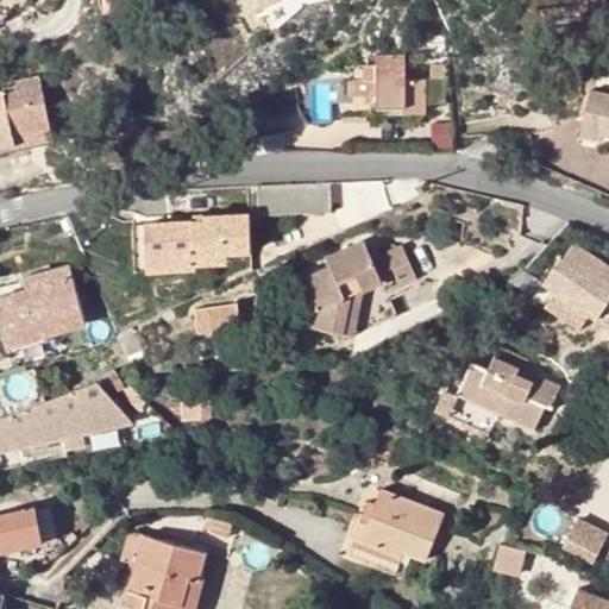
[(0,0),(0,20),(2,23),(17,0),(0,0)]
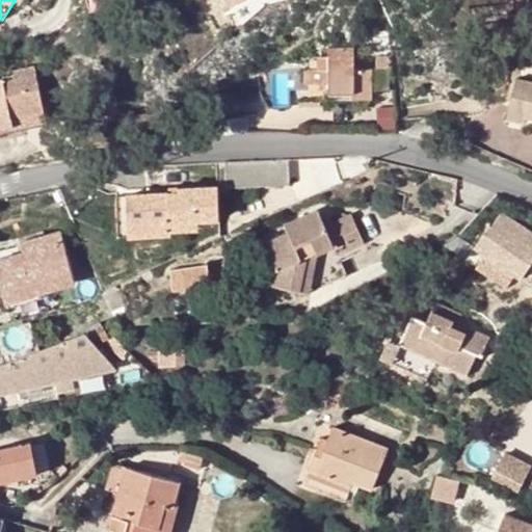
[(232,0),(225,3),(230,14),(259,0),(232,0)]
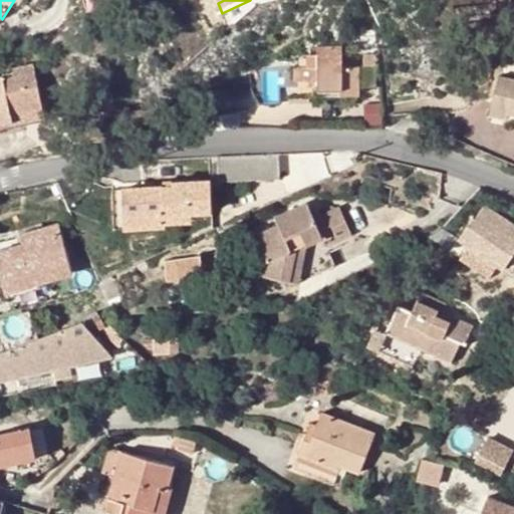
[(313,90),(314,93),(359,92),(358,65),(342,65),(342,44),(318,45),(318,55),(308,55),(308,67),(314,67),(313,90)]
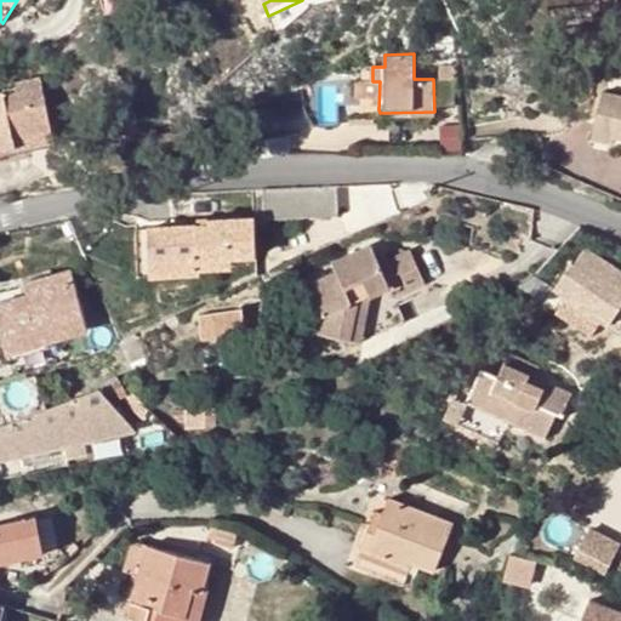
[(0,93),(0,151),(17,147),(15,138),(55,130),(41,79),(16,84),(17,90),(0,93)]
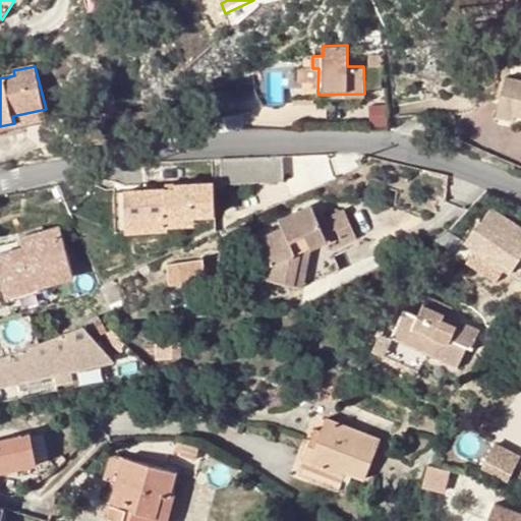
[(520,116),(520,79),(506,77),(499,116),(515,120),(516,115),(520,116)]
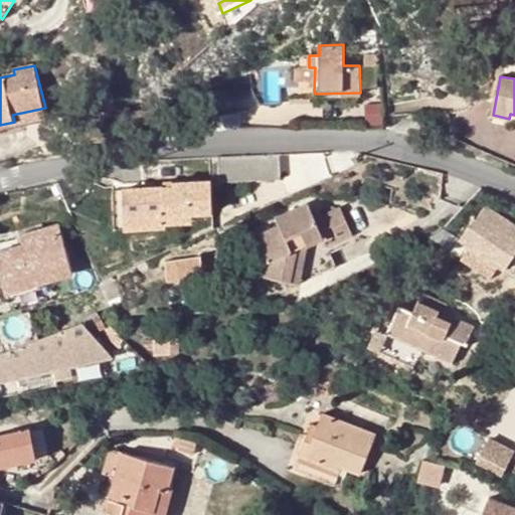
[(12,115),(14,122),(46,115),(45,108),(12,115)]
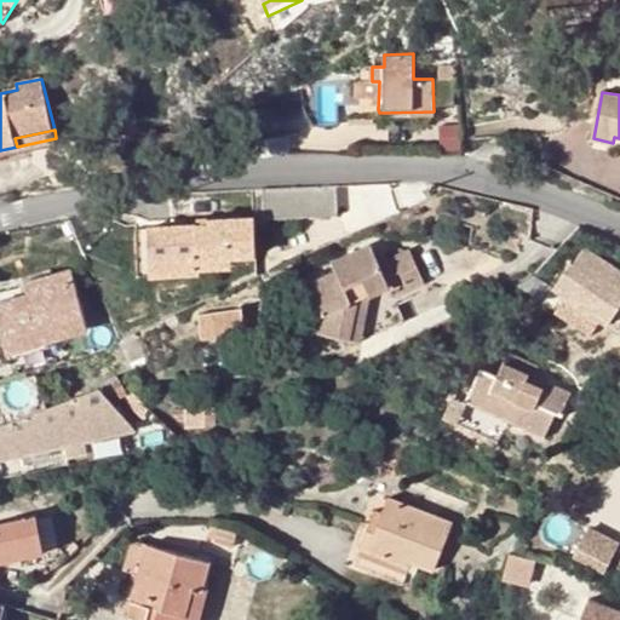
[(336,184),(264,187),(264,214),(337,213),(336,184)]
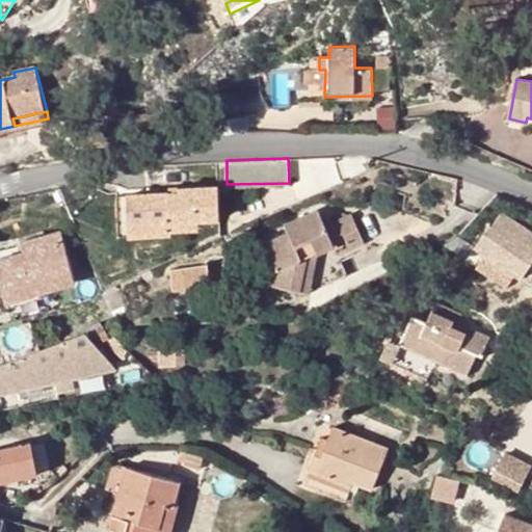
[(179,187),(179,191),(176,191),(116,195),(120,234),(168,231),(168,225),(195,224),(195,217),(220,215),(218,185),(179,187)]
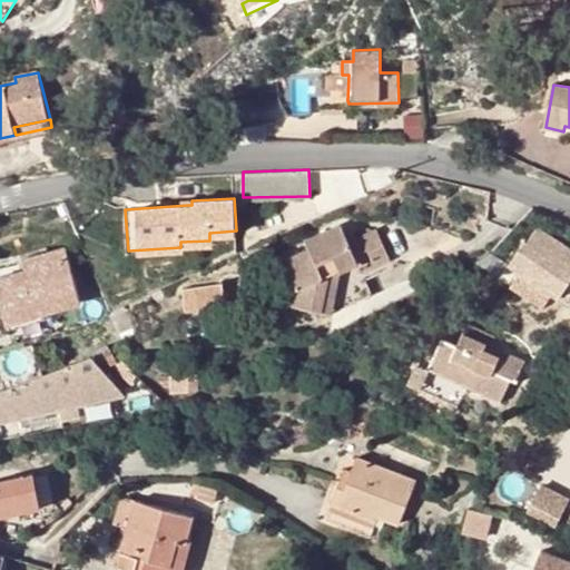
[(296,298),(334,308),(376,291),(357,248),(369,245),(364,235),(354,241),(345,223),(308,239),(312,248),(287,259),(297,282),(296,298)]
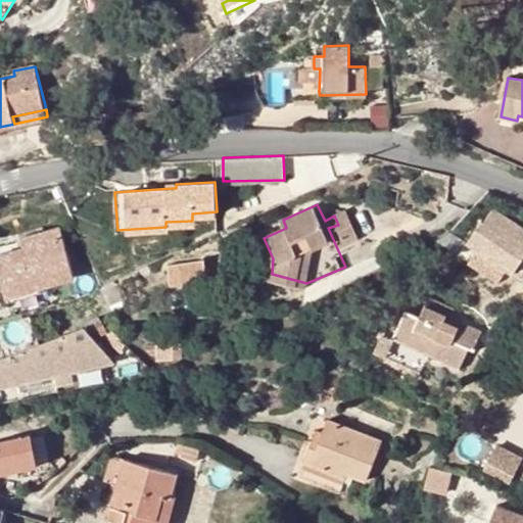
[(349,209),(334,216),(338,225),(345,241),(362,235),(349,209)]
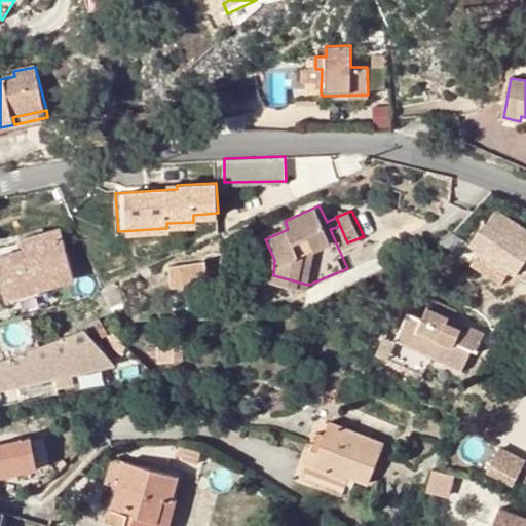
[(525,258),(519,254),(525,241),(525,238),(490,215),(476,236),(485,243),(477,256),(504,275),(506,276),(515,263),(521,267),(525,259),(525,258)]
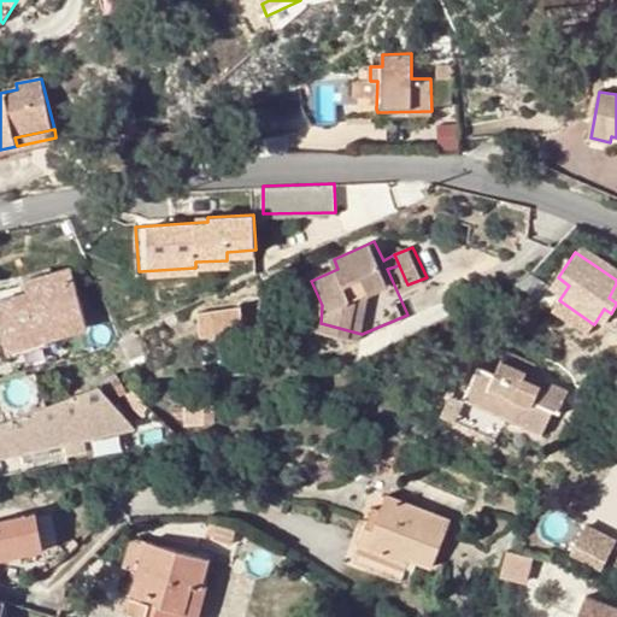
[(22,281),(24,291),(21,292),(0,297),(0,330),(5,347),(84,325),(68,268),(22,281)]
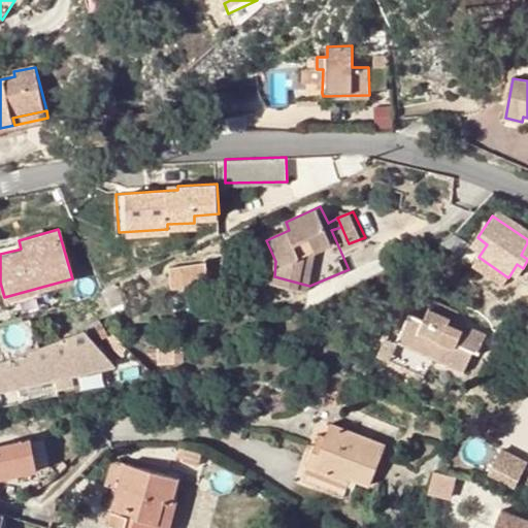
[(166,266),(167,287),(203,284),(202,262),(166,266)]
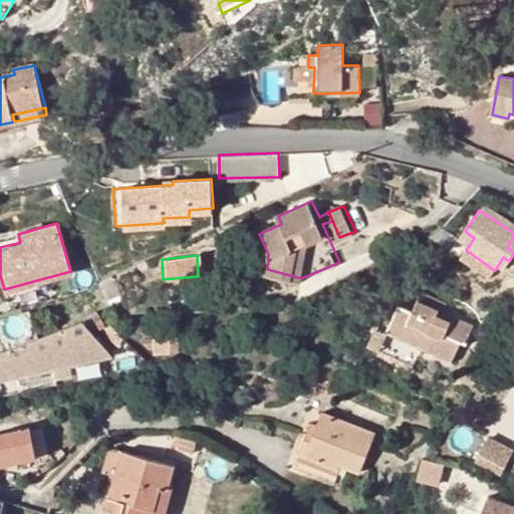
[(108,274),(96,279),(104,299),(117,293),(108,274)]
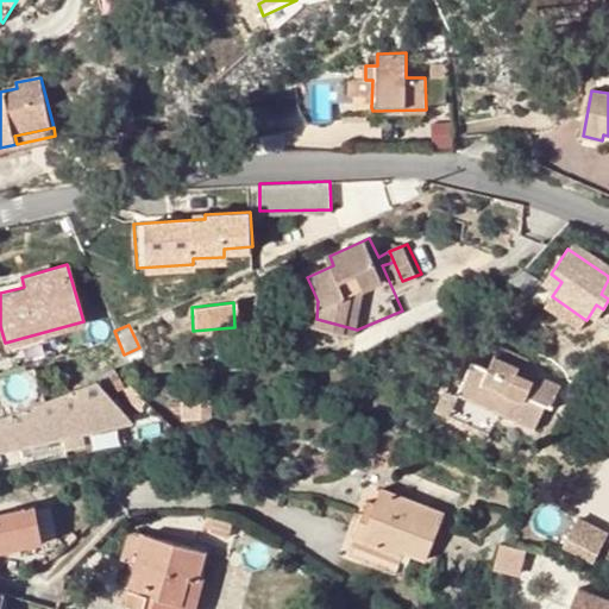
[(472,362),(457,394),(476,402),(533,428),(545,402),(551,405),(560,384),(525,369),(528,359),(498,346),(488,369),(472,362)]
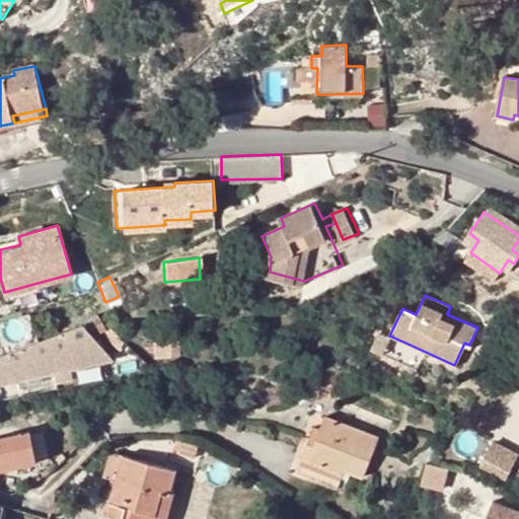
[(77,323),(48,335),(56,369),(109,357),(77,323)]
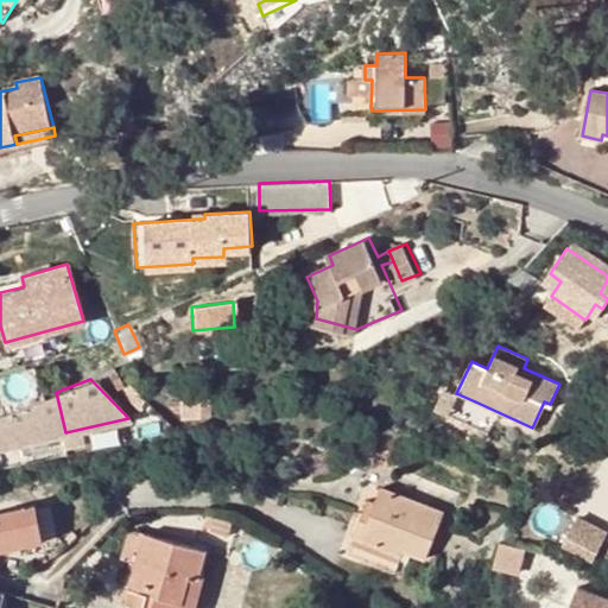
[(56,392),(0,412),(0,445),(65,432),(56,392)]
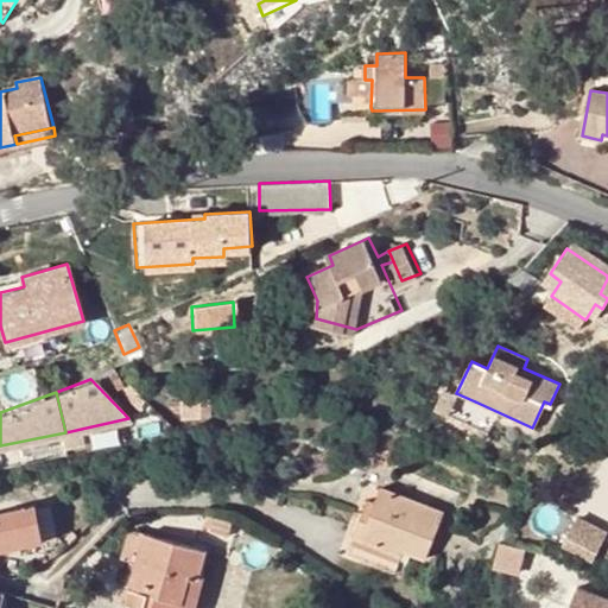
[(208,398),(178,399),(179,415),(209,412),(208,398)]
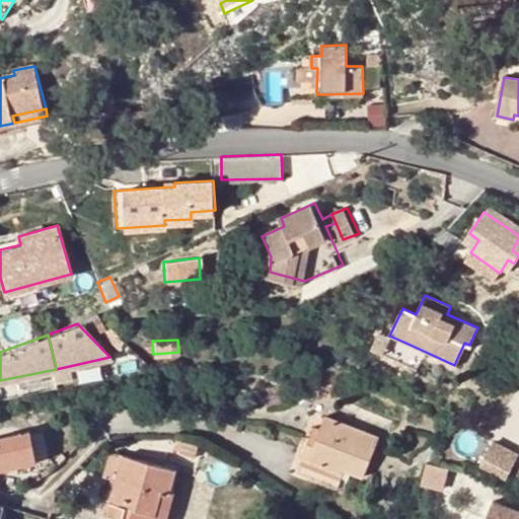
[(331,383),(317,385),(318,399),(332,398),(331,383)]
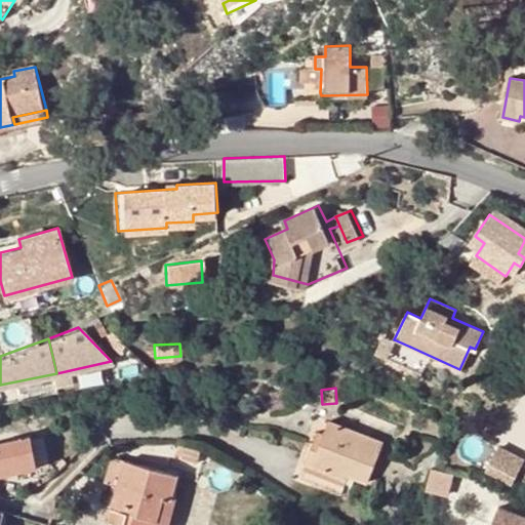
[(322,432),(318,431),(298,477),(339,492),(344,482),(348,474),(354,477),(365,481),(380,442),(327,420),(322,432)]
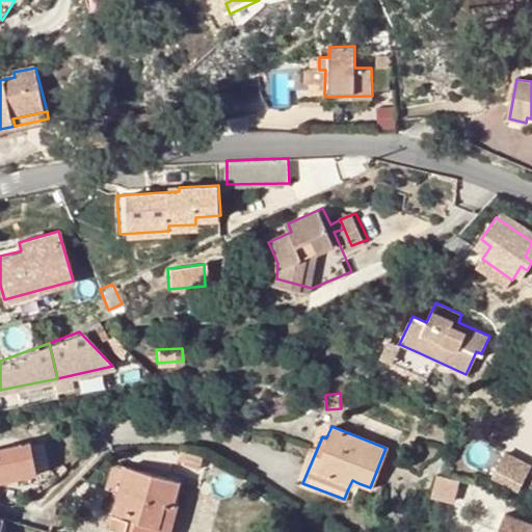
[(0,481),(35,474),(28,442),(0,448),(0,481)]
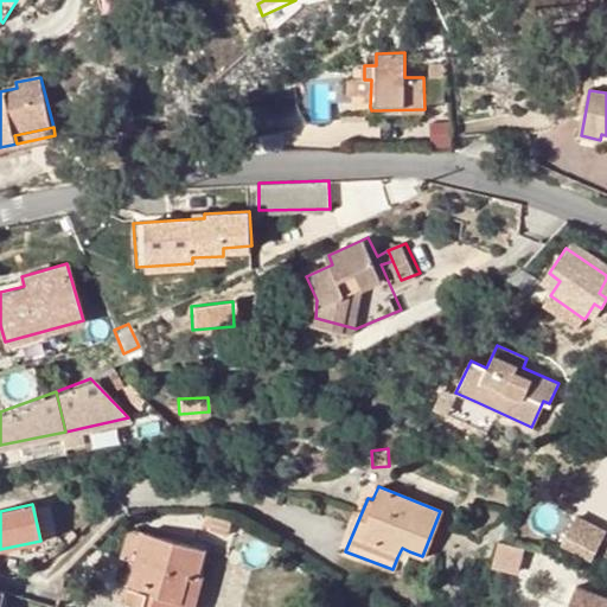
[(606,535),(606,524),(573,511),(560,543),(599,558),(606,535)]
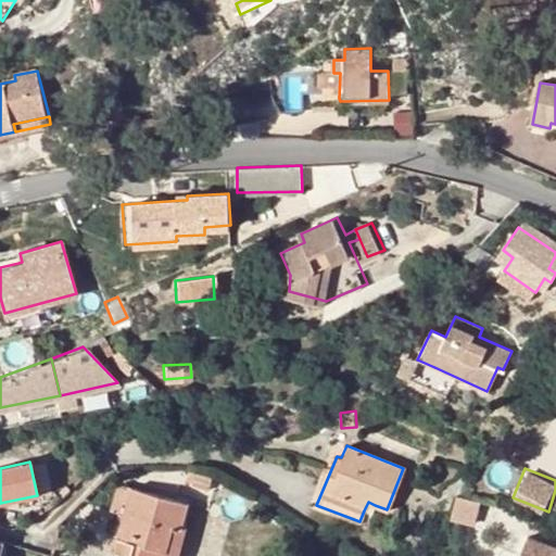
[(185,502),(131,487),(129,492),(113,548),(127,553),(126,555),(173,555),(175,553),(171,552),(185,502)]
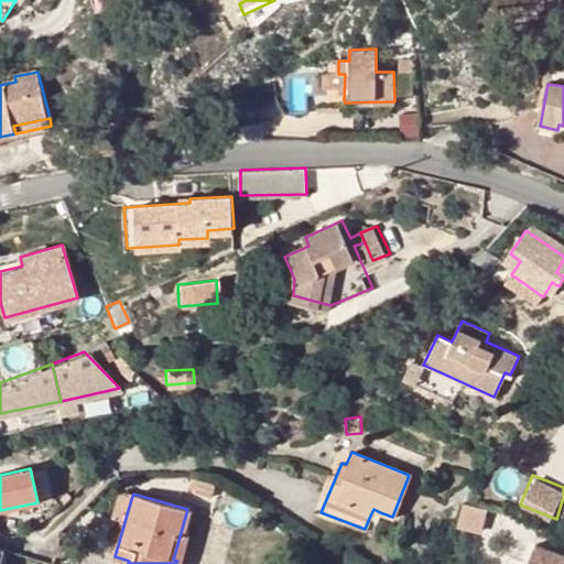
[(373,509),(369,518),(377,520),(380,512),(373,509)]
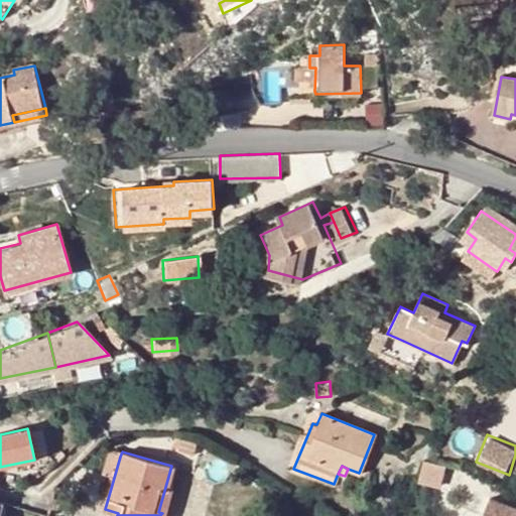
[(515,515),(515,507),(489,497),(487,504),(482,515),(515,515)]
